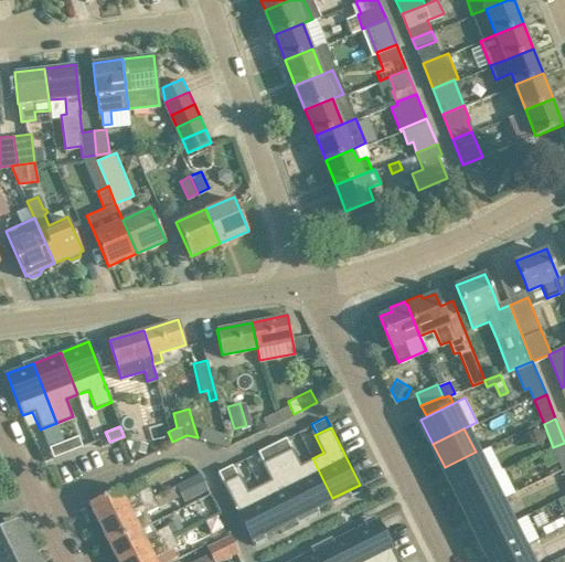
[(78,435),(64,441),(67,451),(82,445),(78,435)]
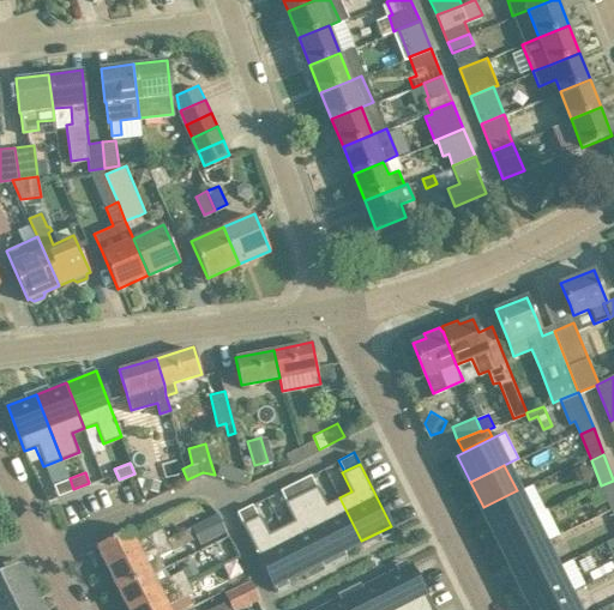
[(309,475),(295,482),(301,494),(315,485),(309,475)]
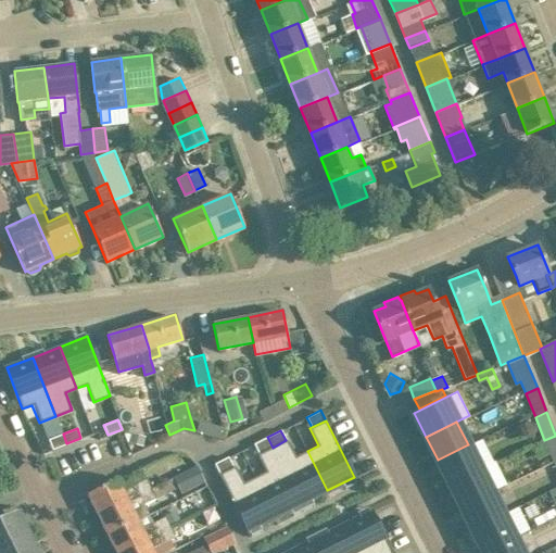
[(143,444),(146,435),(130,431),(128,441),(143,444)]
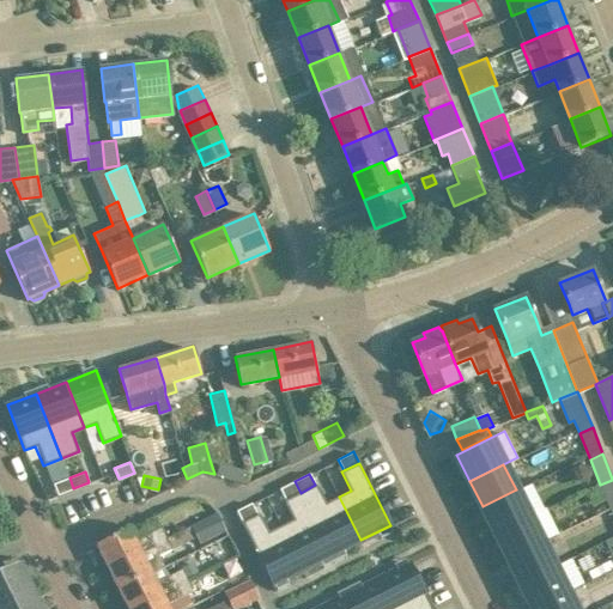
[(73,488),(70,477),(53,483),(58,494),(73,488)]
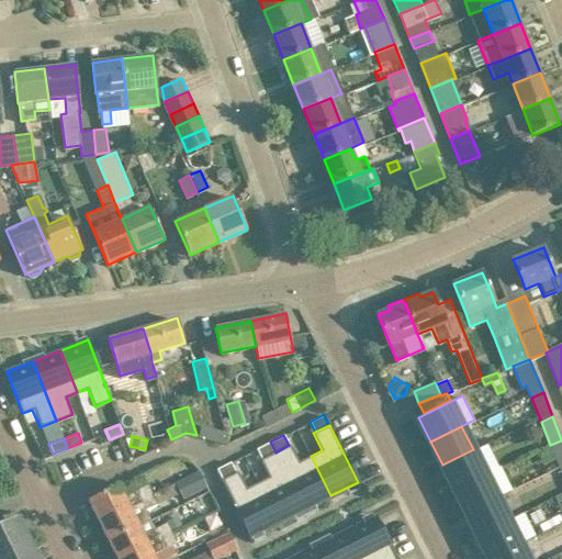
[(561,440),(550,445),(560,469),(561,468),(561,440)]
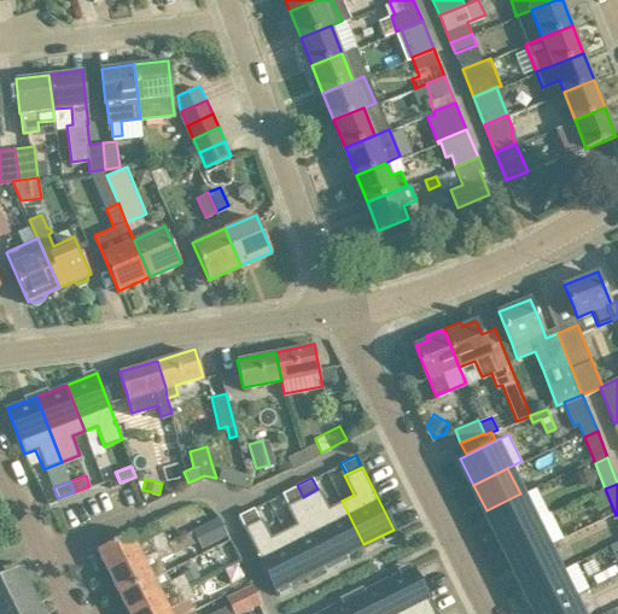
[(303,497),(297,485),(283,492),(289,504),(303,497)]
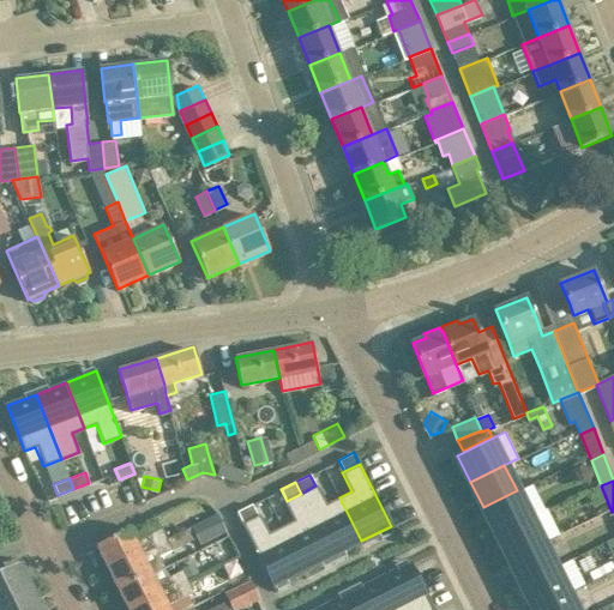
[(318,485),(315,485),(301,494),(332,556),(361,541),(339,497),(326,503),(318,485)]
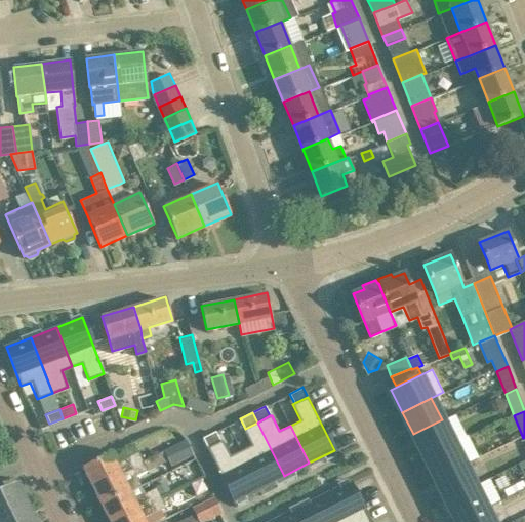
[(413,434),(423,455),(452,441),(442,419),(413,434)]
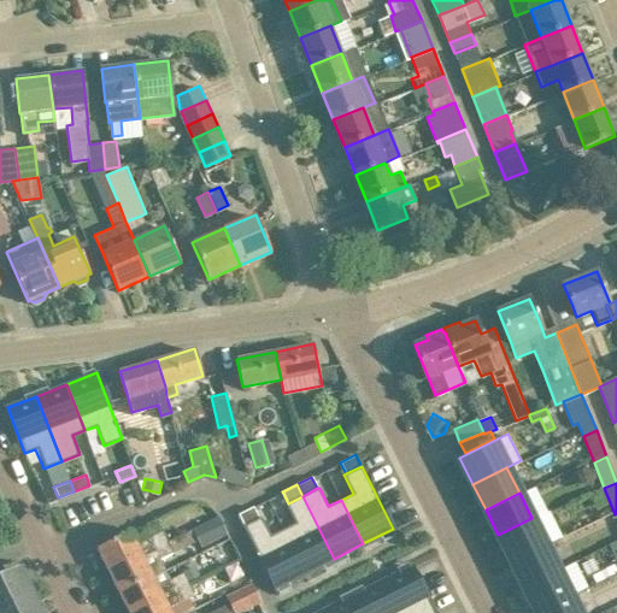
[(295,523),(283,529),(305,573),(334,559),(303,496),(288,504),(286,504),(295,523)]
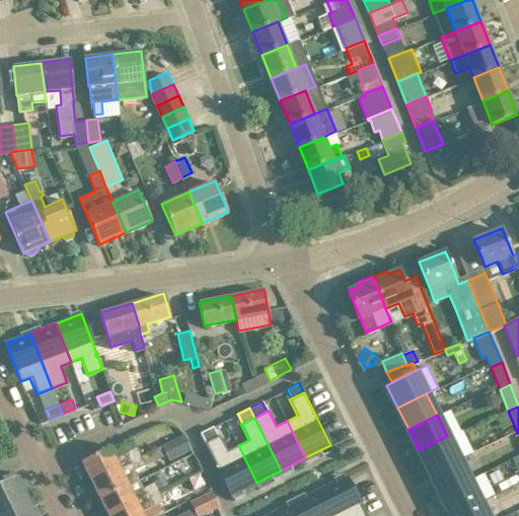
[(200,432),(205,442),(218,436),(213,426),(200,432)]
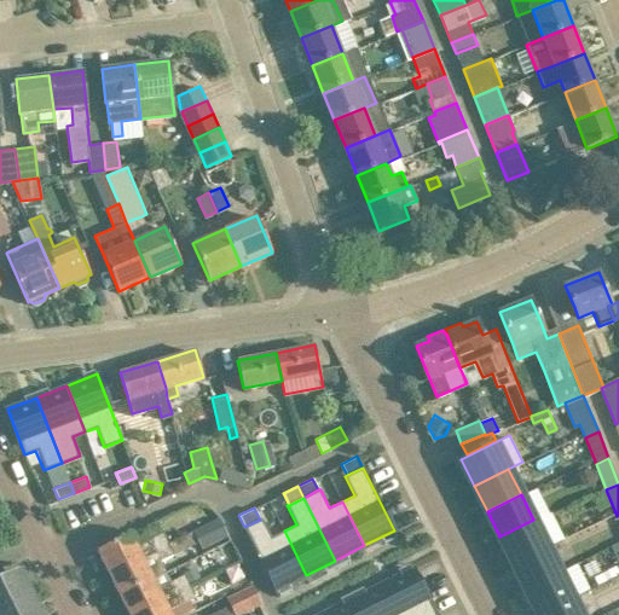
[(262,518),(260,520),(244,527),(277,590),(306,575),(284,531),(272,537),(262,518)]
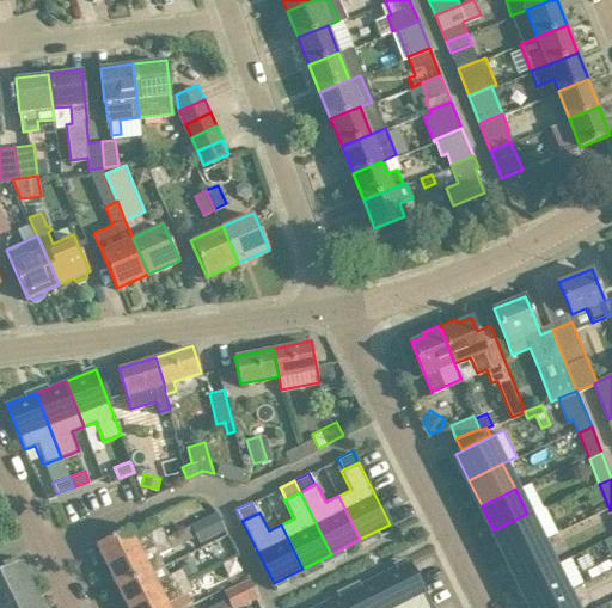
[(108,565),(118,587),(151,570),(164,564),(158,553),(171,546),(172,547),(196,535),(200,541),(225,529),(218,514),(167,536),(140,548),(108,565)]
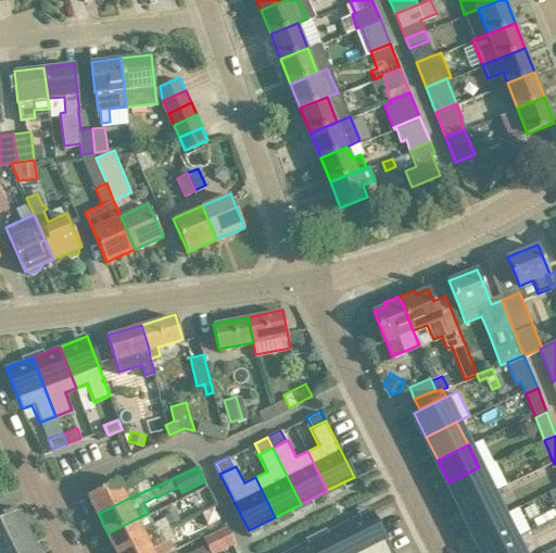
[(449,482),(460,505),(491,490),(479,467),(449,482)]
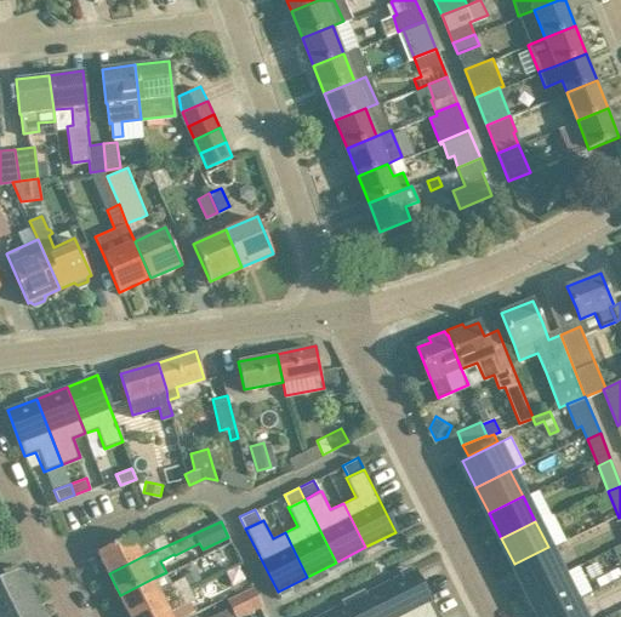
[(98,552),(109,573),(142,556),(170,544),(164,532),(137,546),(131,535),(98,552)]
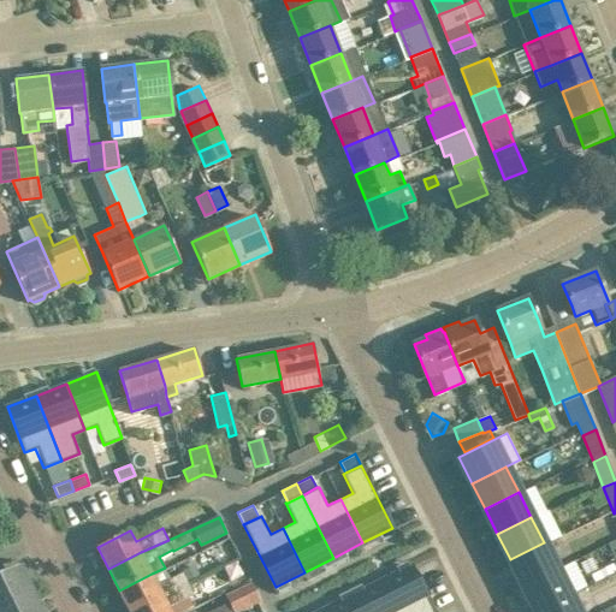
[(510,559),(522,586),(556,569),(544,542),(510,559)]
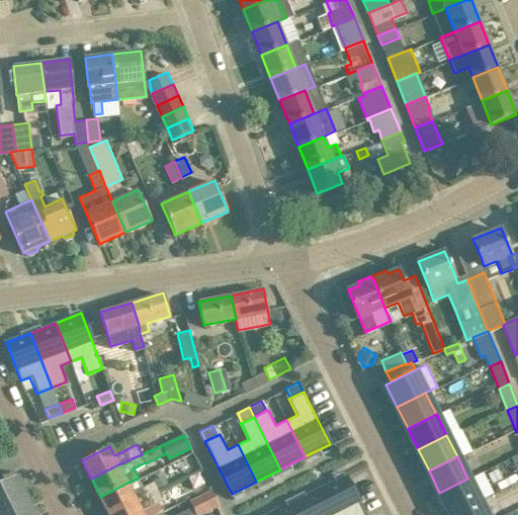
[(508,457),(496,464),(502,476),(514,469),(508,457)]
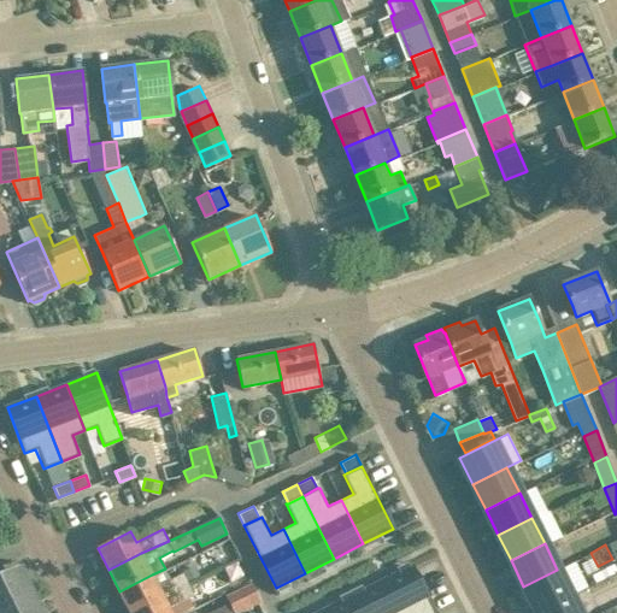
[(435,612),(411,565),(382,581),(398,612),(435,612)]
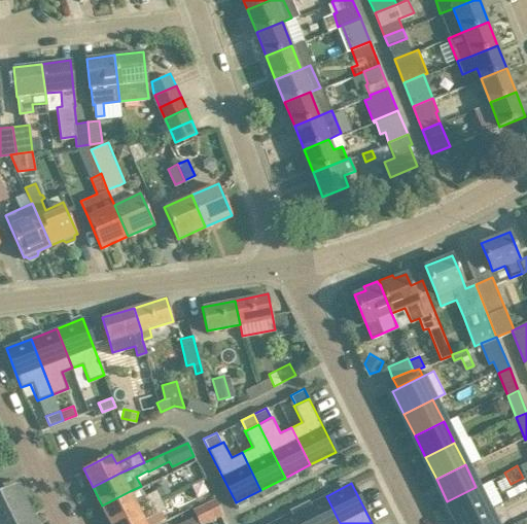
[(167,484),(156,489),(160,495),(170,490),(167,484)]
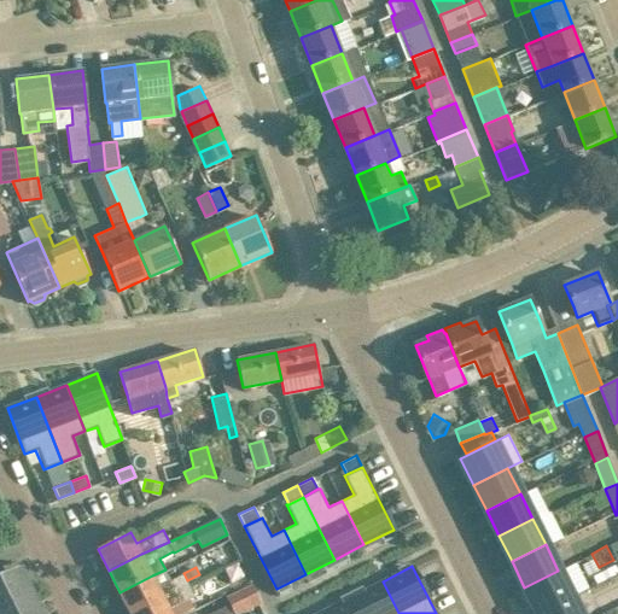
[(120,592),(129,613),(163,597),(188,584),(187,580),(184,573),(170,579),(165,569),(152,576),(120,592)]
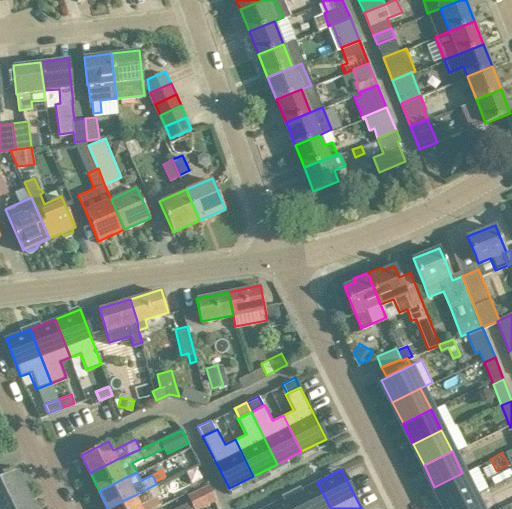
[(434,487),(445,508),(473,494),(462,473),(434,487)]
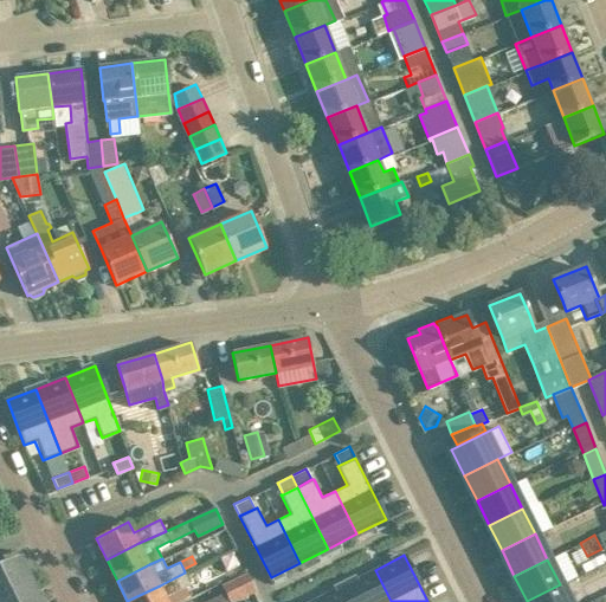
[(19,561),(0,569),(0,600),(32,584),(19,561)]
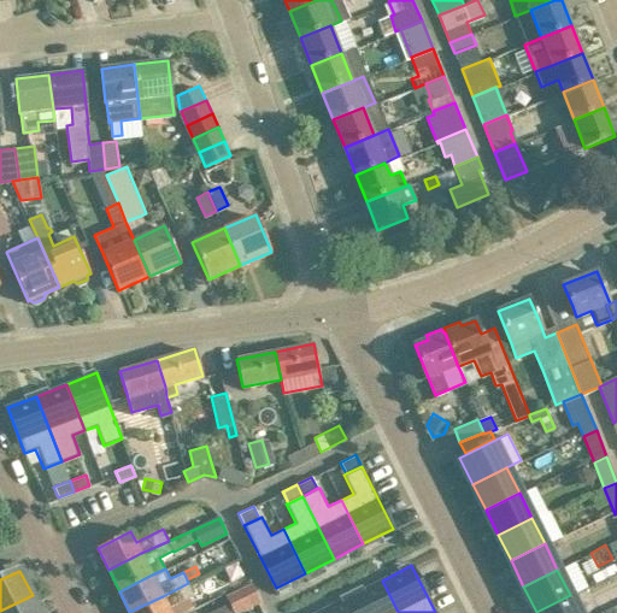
[(398,612),(382,581),(353,595),(362,612),(398,612)]
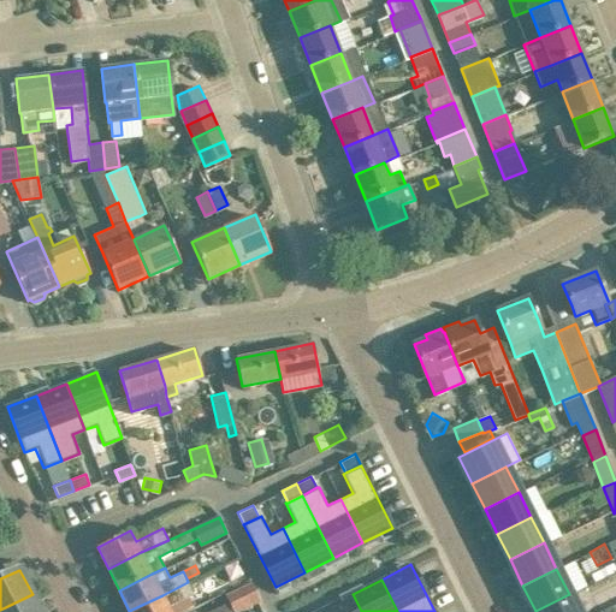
[(236,611),(261,600),(252,581),(226,593),(230,601),(205,611),(236,611)]
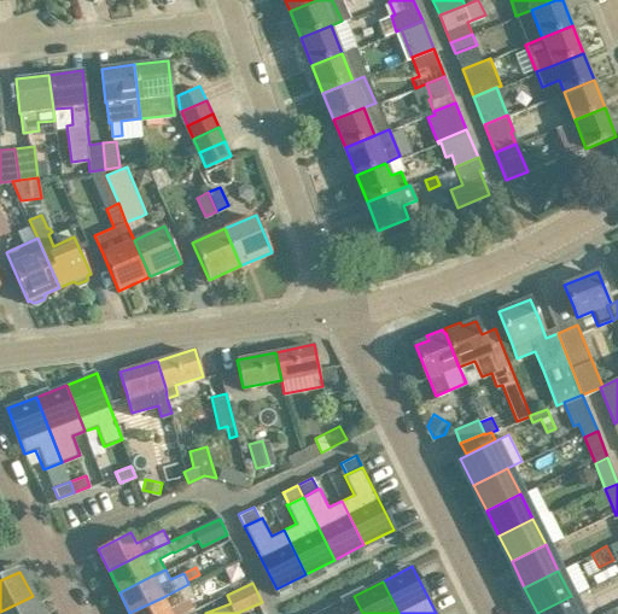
[(129,613),(170,613),(168,607),(193,595),(188,584),(163,597),(129,613)]
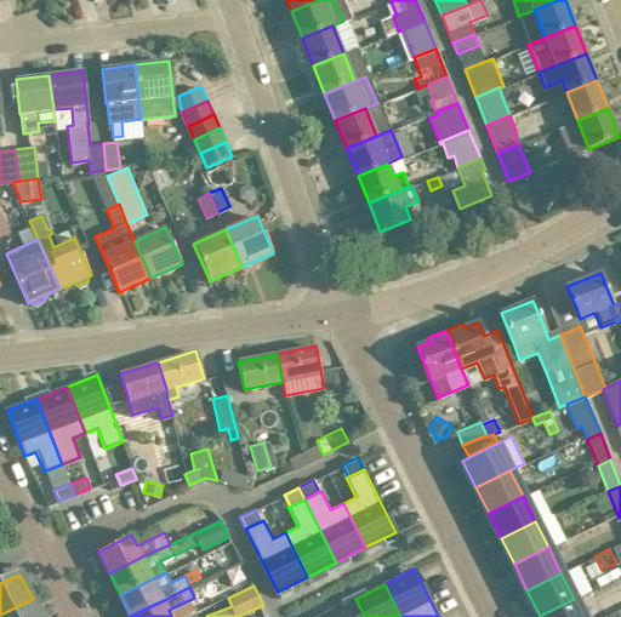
[(0,616),(41,616),(33,599),(0,615),(0,616)]
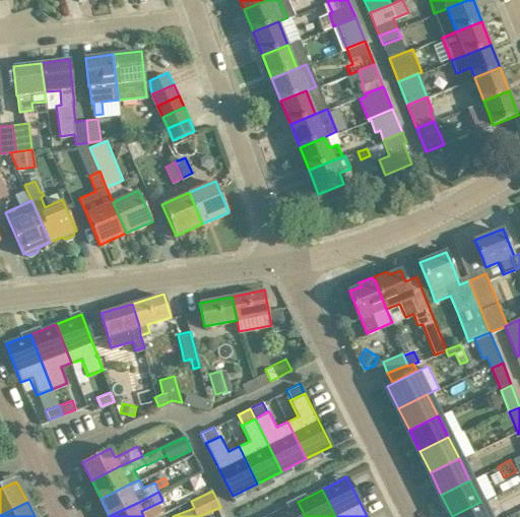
[(305,516),(298,502),(273,514),(274,516),(305,516)]
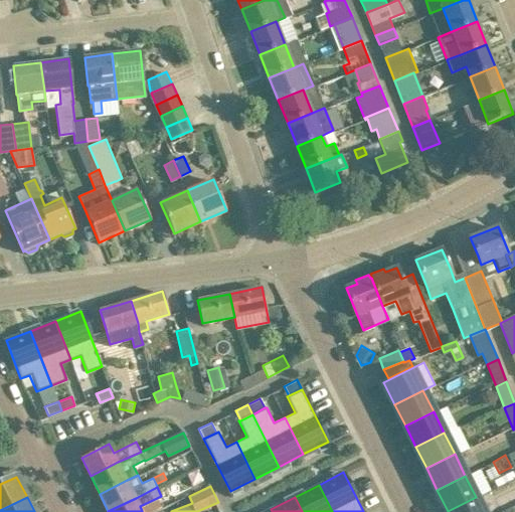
[(448,511),(483,511),(476,497),(448,511)]
